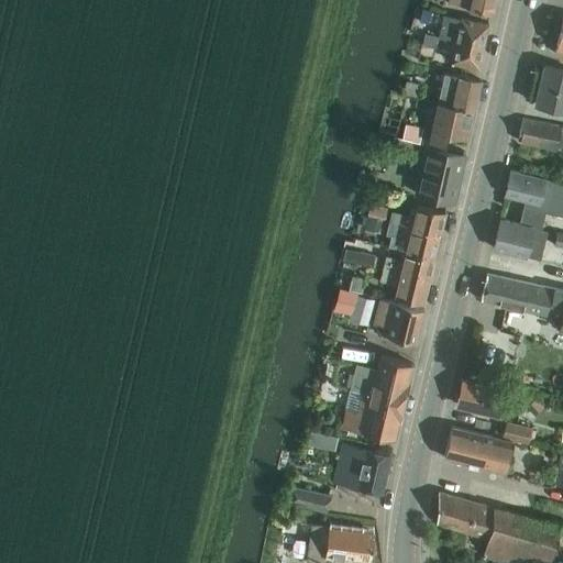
[(448,0),(448,6),(490,14),(493,15),(495,0),(448,0)]
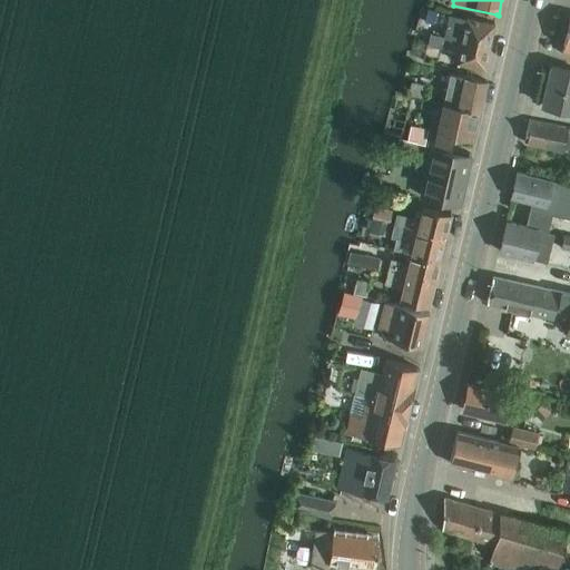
[(421,7),(418,18),(433,22),(436,11),(421,7)]
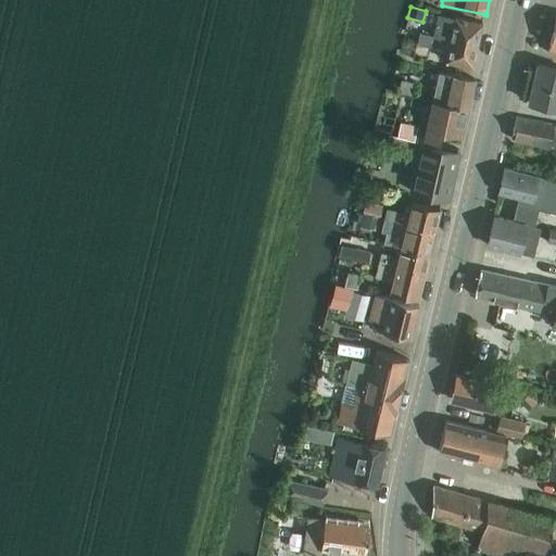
[(437,13),(432,35),(478,45),(482,23),(437,13)]
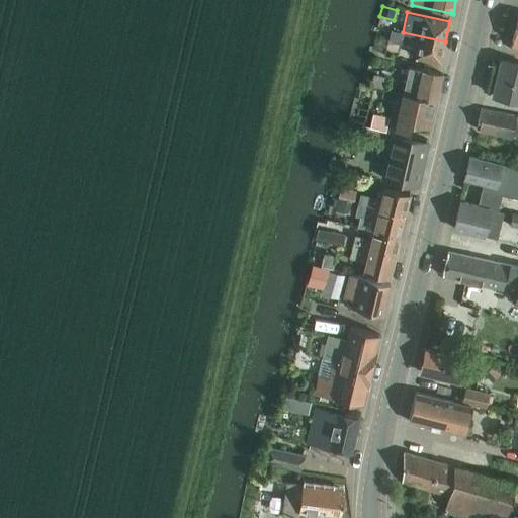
[(400,44),(403,34),(390,31),(387,41),(400,44)]
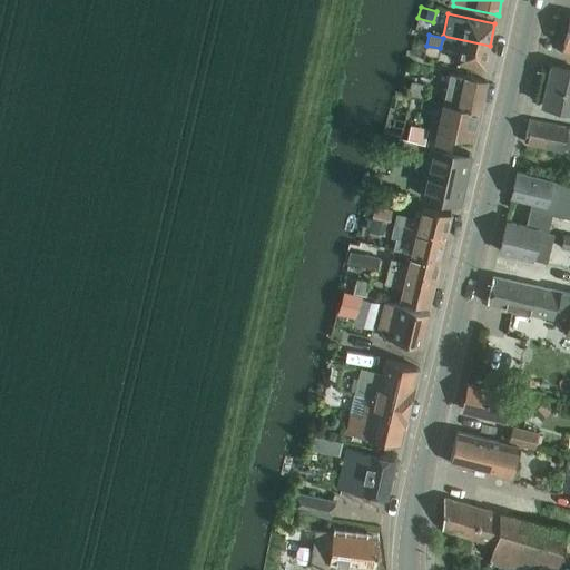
[(485,69),(490,46),(443,36),(443,38),(449,39),(446,51),(457,52),(455,64),(485,69)]
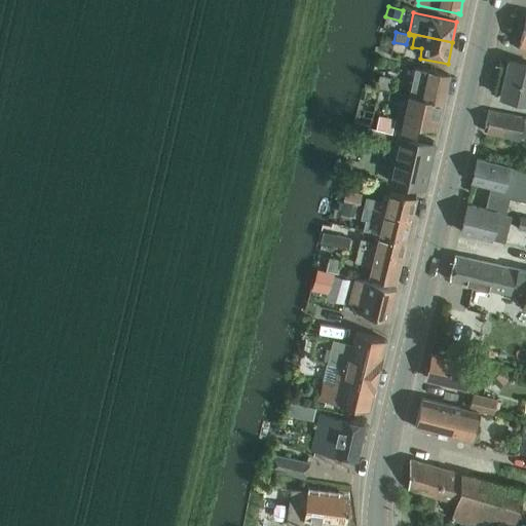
[(525,103),(525,66),(506,62),(498,97),(525,103)]
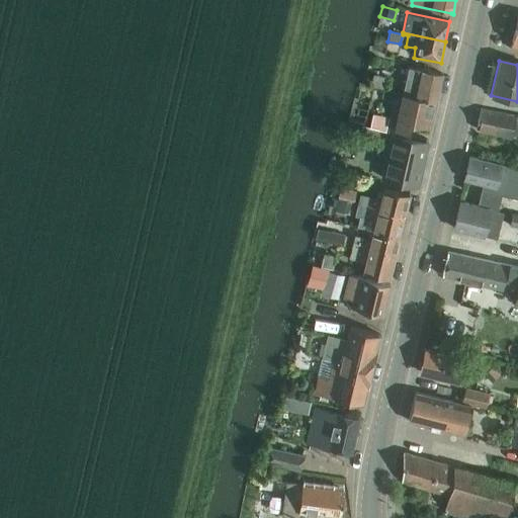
[(410,66),(404,93),(437,100),(443,74),(410,66)]
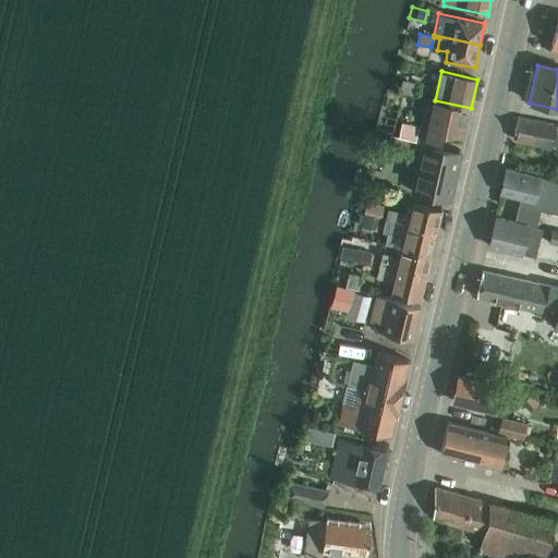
[(402,80),(399,92),(412,95),(415,83),(402,80)]
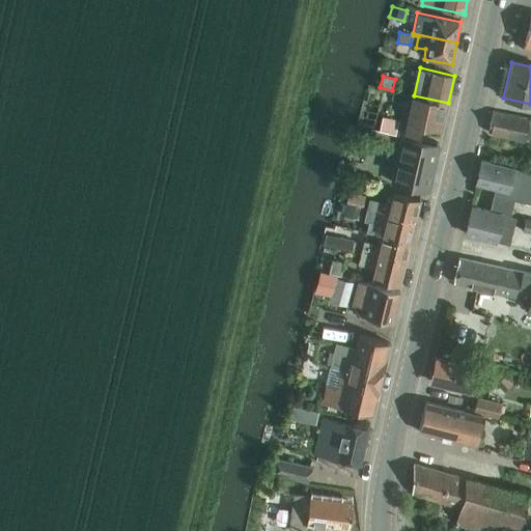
[(421,135),(423,127),(442,132),(448,103),(414,95),(406,132),(421,135)]
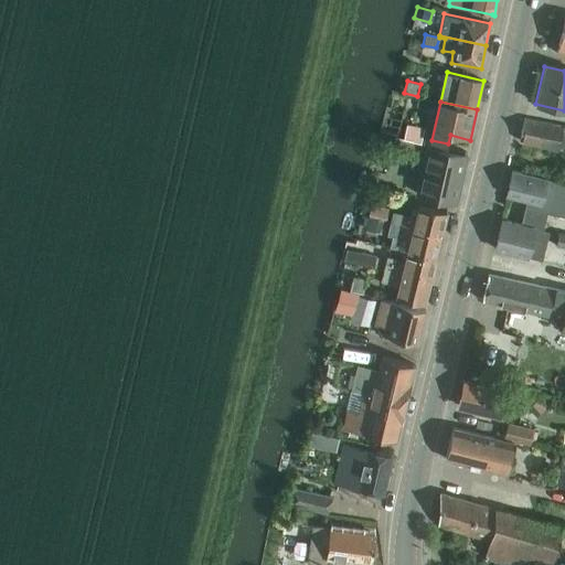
[(564,127),(524,118),(519,141),(557,149),(557,148),(564,149),(564,127)]
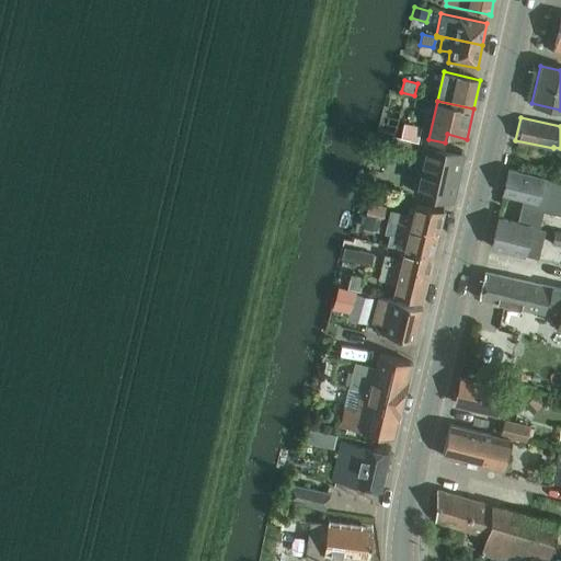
[(423,126),(405,123),(402,138),(411,139),(420,141),(423,126)]
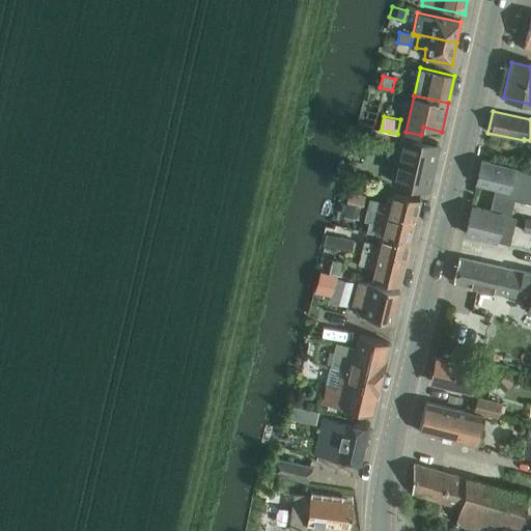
[(369,140),(386,144),(389,132),(381,131),(371,129),(369,140)]
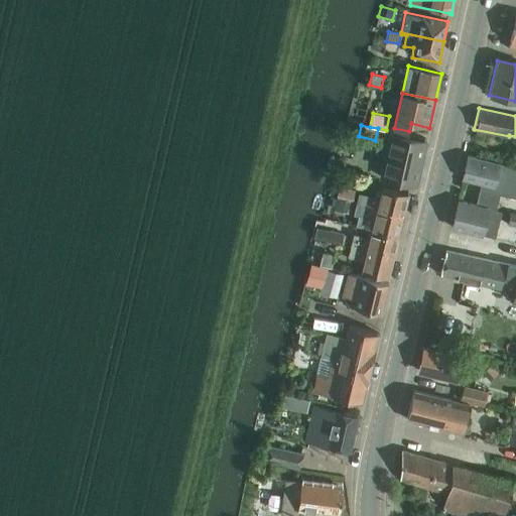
[(391,134),(381,176),(417,185),(427,143),(391,134)]
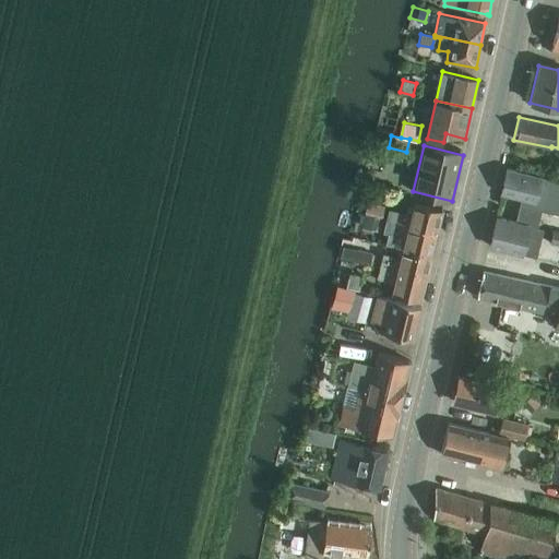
[(495,219),(489,249),(521,256),(521,253),(527,227),(530,214),(532,209),(540,211),(542,211),(558,214),(558,181),(539,177),(507,169),(501,194),(520,199),(516,211),(514,224),(496,219),(495,219)]
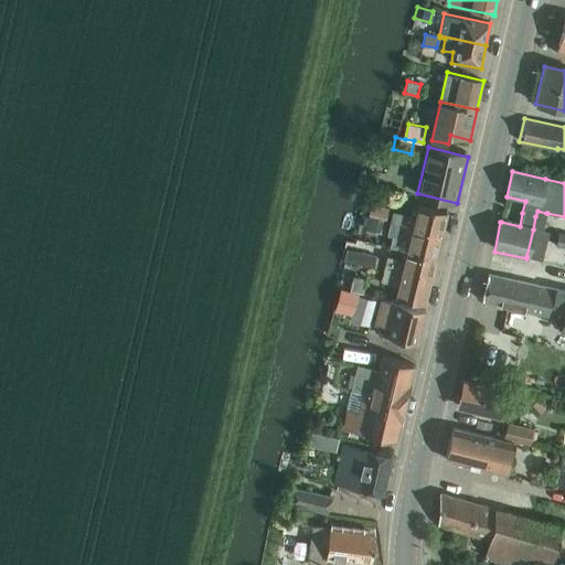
[(371,204),(368,217),(385,221),(388,209),(371,204)]
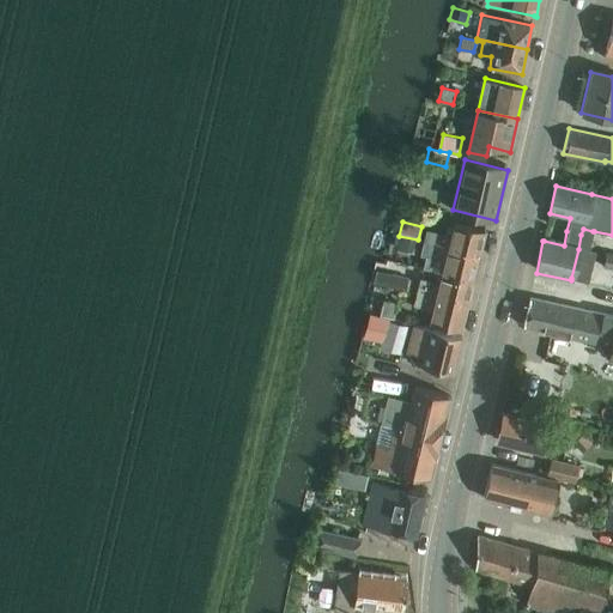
[(426,229),(423,242),(479,256),(485,231),(453,223),(450,235),(426,229)]
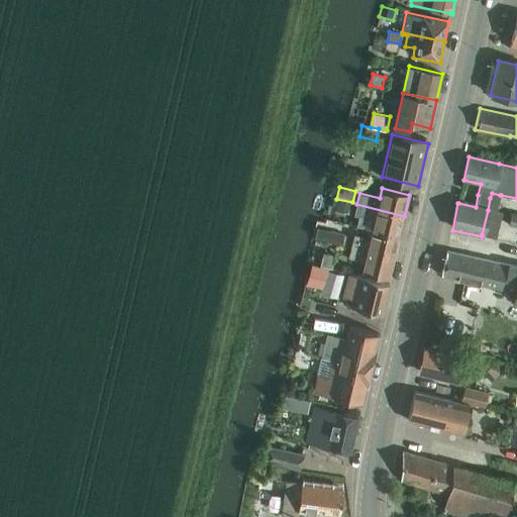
[(335,209),(348,212),(351,203),(338,199),(335,209)]
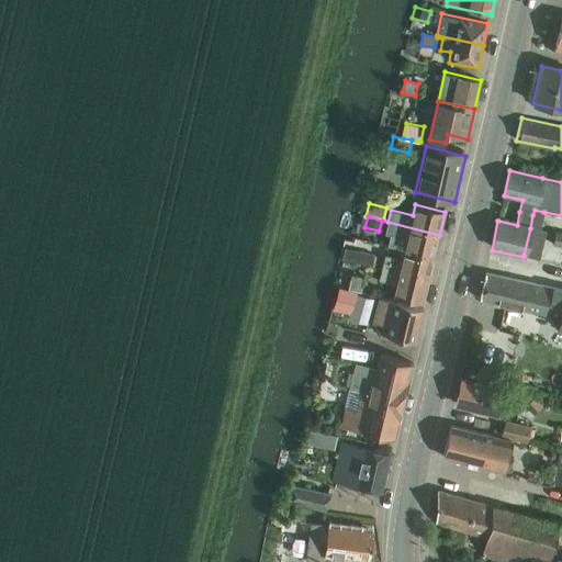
[(407,238),(404,250),(434,258),(439,235),(388,222),(385,233),(407,238)]
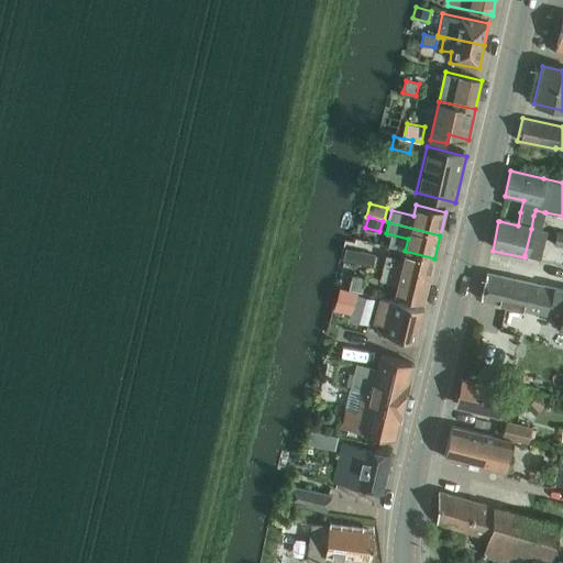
[(373,267),(376,255),(345,249),(342,261),(373,267)]
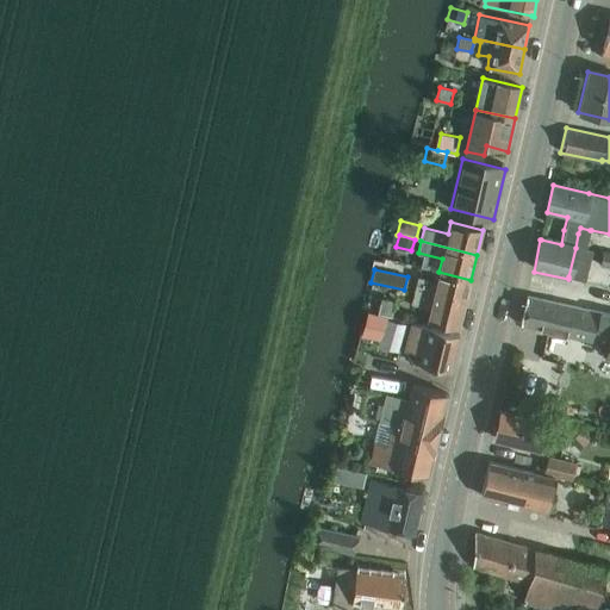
[(417,277),(414,292),(465,304),(471,280),(439,272),(436,284),(427,281),(427,279),(417,277)]
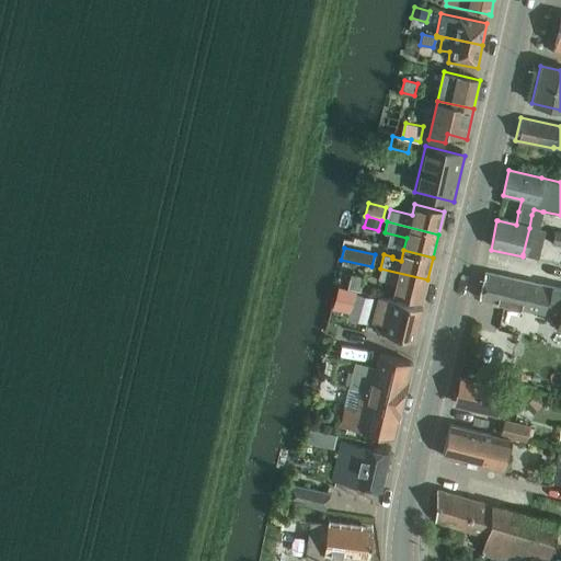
[(422,302),(427,279),(380,268),(378,278),(396,283),(392,295),(422,302)]
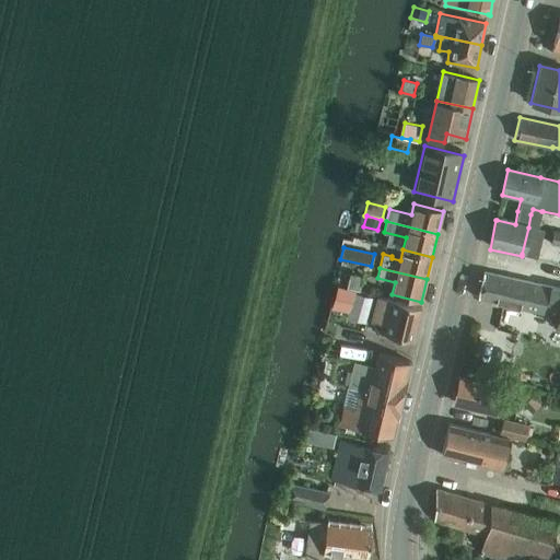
[(559,328),(559,288),(483,271),(478,300),(557,316),(555,327),(559,328)]
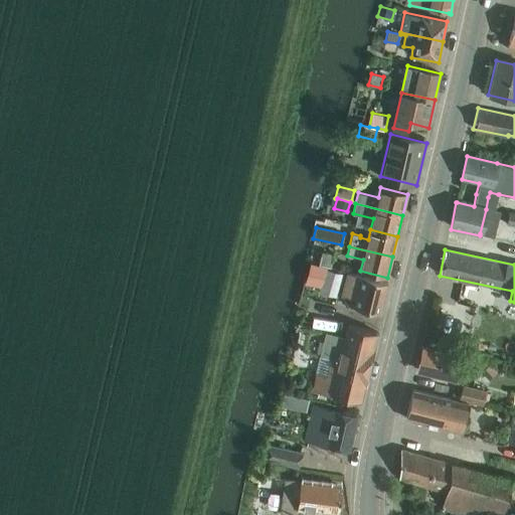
[(319,265),(330,268),(333,254),(322,252),(319,265)]
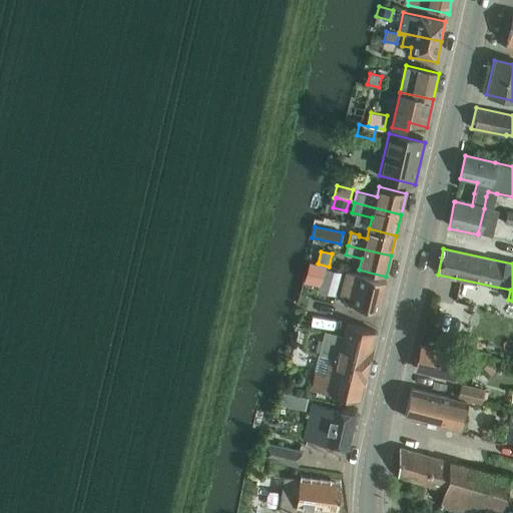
[(322,284),(326,269),(328,269),(328,268),(312,264),(307,279),(322,284)]
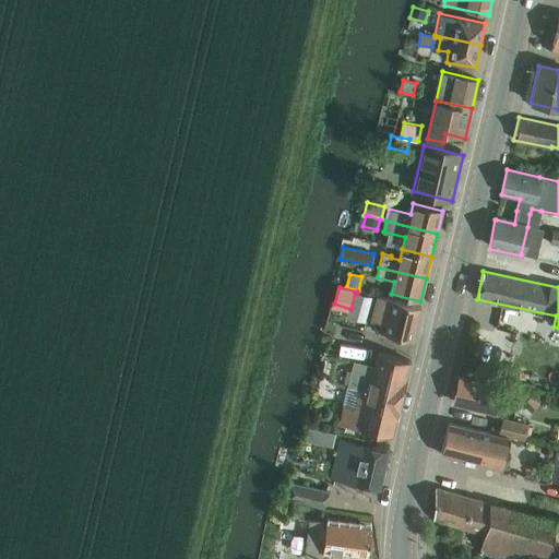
[(363,330),(371,297),(357,293),(355,293),(351,309),(346,325),(363,330)]
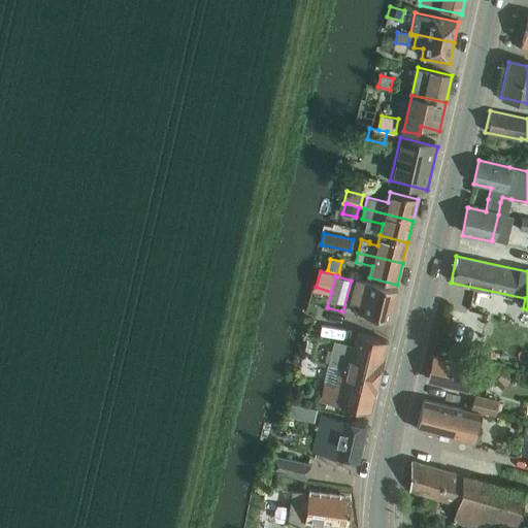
[(364,306),(363,308),(362,316),(365,316),(364,320),(372,322),(372,318),(390,322),(398,289),(361,279),(360,281),(356,279),(350,303),(364,306)]
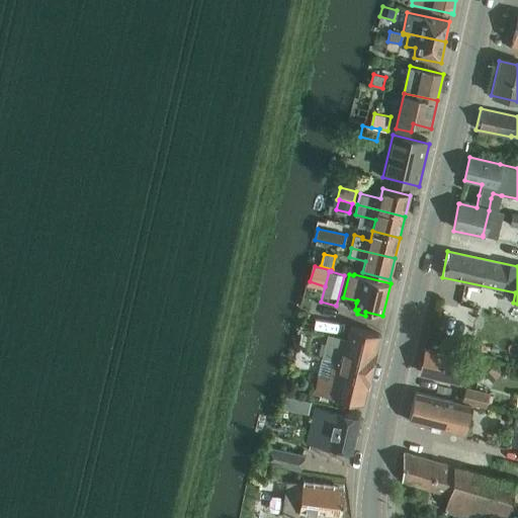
[(334,397),(361,405),(378,334),(351,328),(348,339),(327,334),(322,359),(315,392),(320,393),(320,394),(326,396),(334,397)]
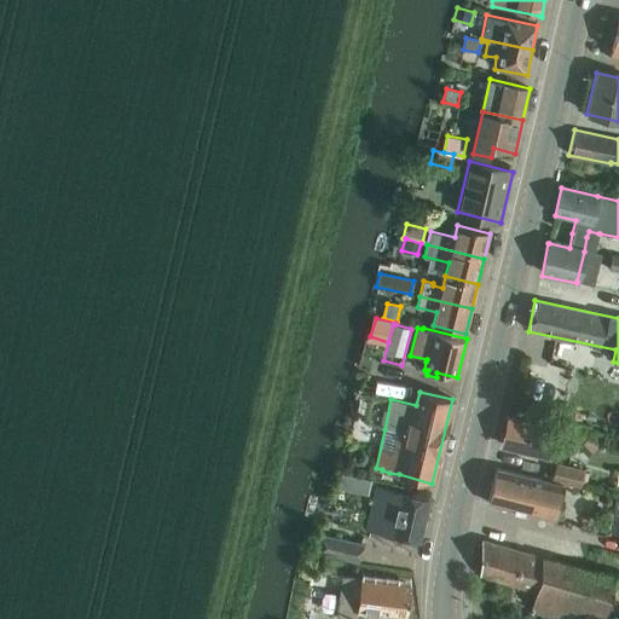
[(548,456),(551,441),(570,445),(574,427),(554,422),(553,427),(508,417),(502,446),(510,447),(510,451),(531,456),(531,452),(548,456)]
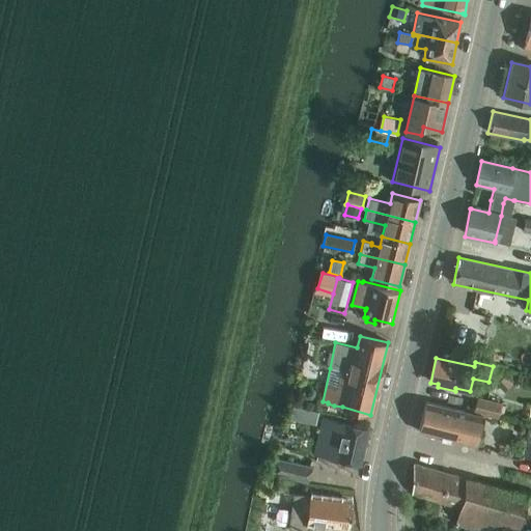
[(503,378),(499,383),(507,390),(511,385),(503,378)]
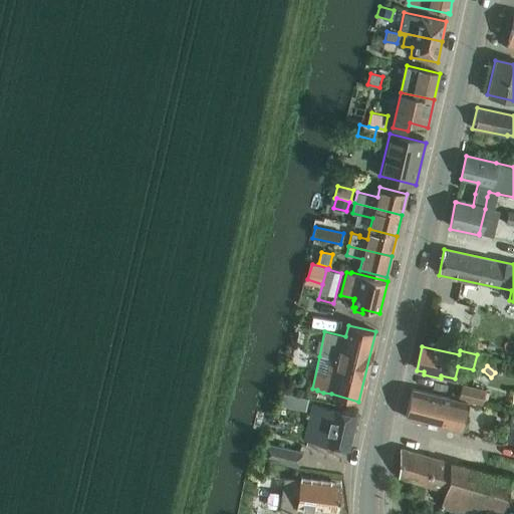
[(461,386),(458,400),(469,403),(482,405),(485,392),(461,386)]
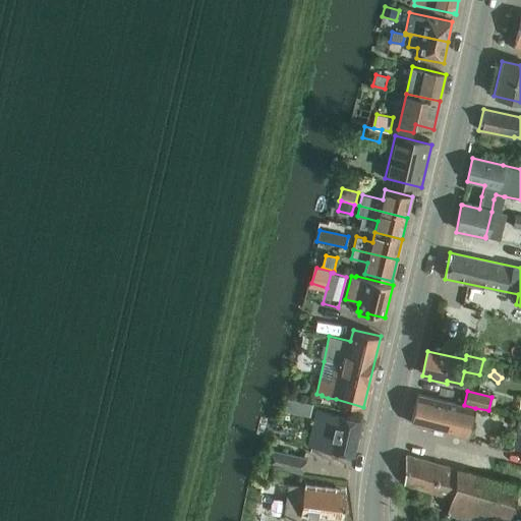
[(418,395),(412,425),(467,438),(474,408),(418,395)]
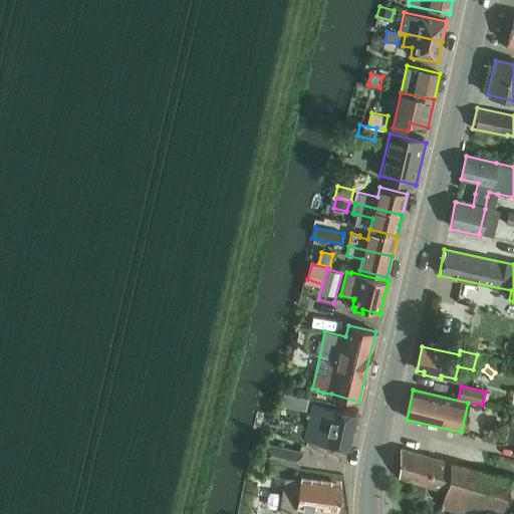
[(284,393),(281,405),(305,411),(308,399),(284,393)]
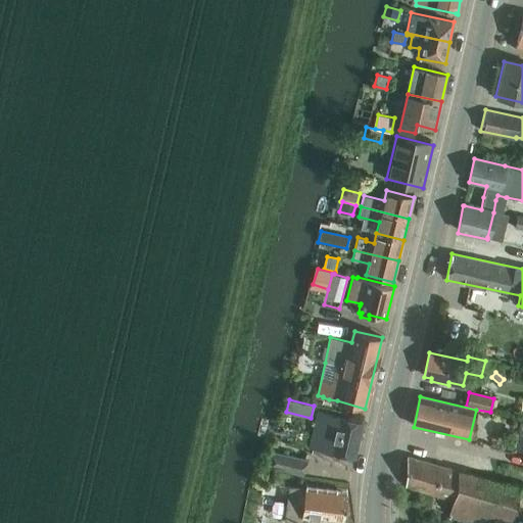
[(319,411),(310,447),(335,455),(334,456),(342,458),(343,456),(354,459),(364,422),(319,411)]
